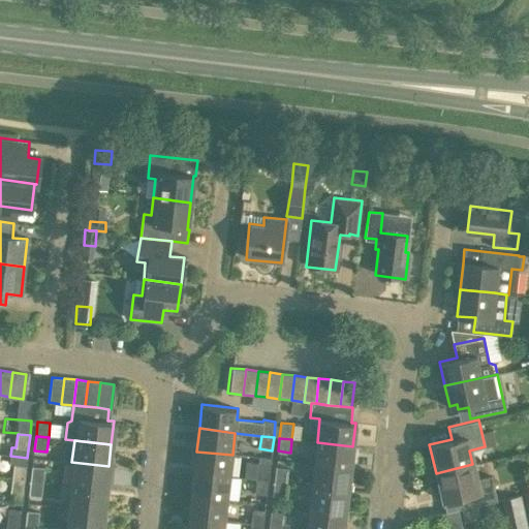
[(314,465),(350,469),(352,446),(317,442),(314,465)]
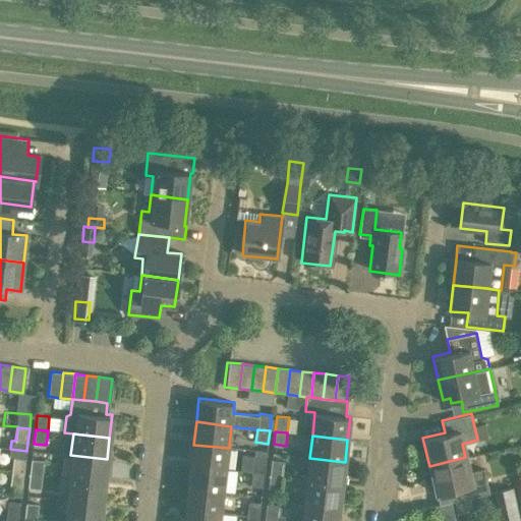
[(229,448),(193,445),(191,465),(227,469),(229,448)]
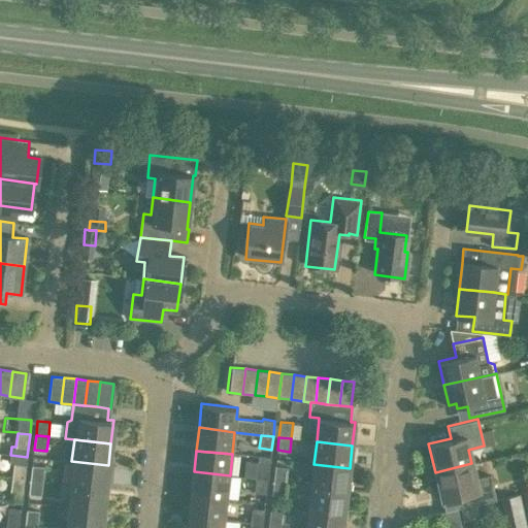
[(25,479),(27,457),(10,455),(9,464),(13,464),(13,465),(7,465),(6,476),(12,477),(25,479)]
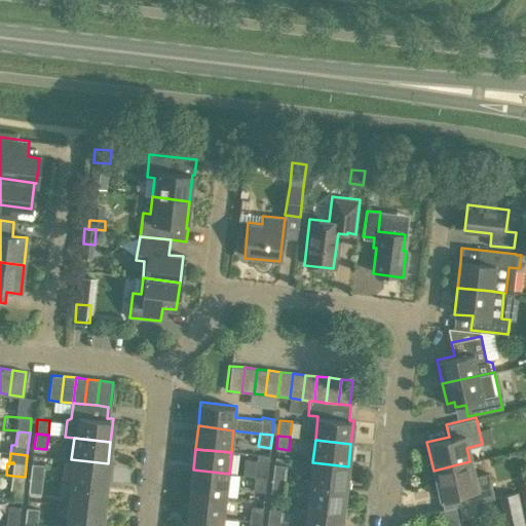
[(108,463),(71,459),(69,482),(106,485),(108,463)]
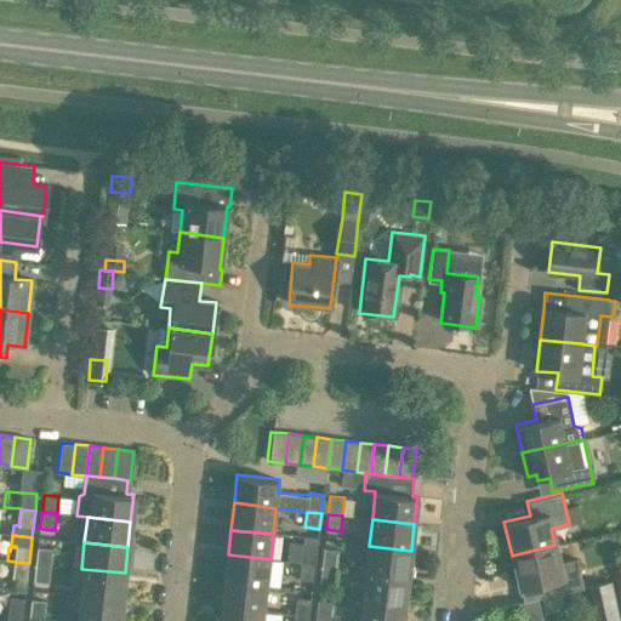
[(302,545),(301,563),(315,564),(317,547),(302,545)]
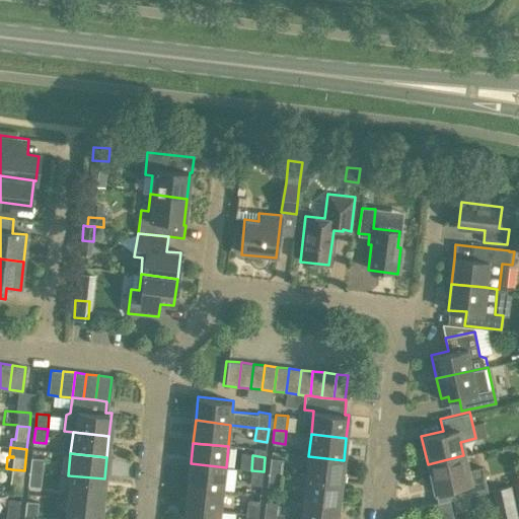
[(482,466),(467,470),(463,455),(428,464),(434,491),(436,491),(438,502),(488,491),(482,466)]
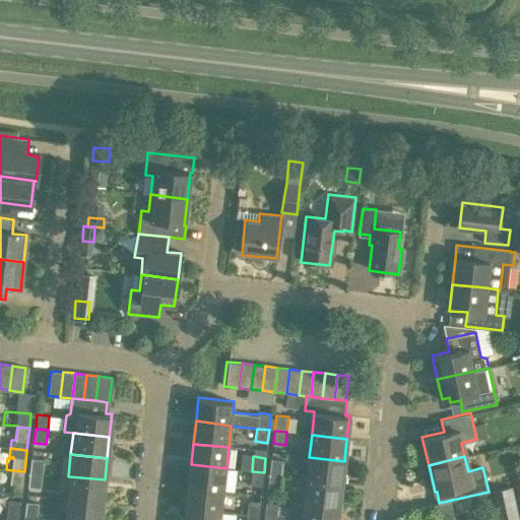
[(307,477),(342,481),(344,461),(309,457),(307,477)]
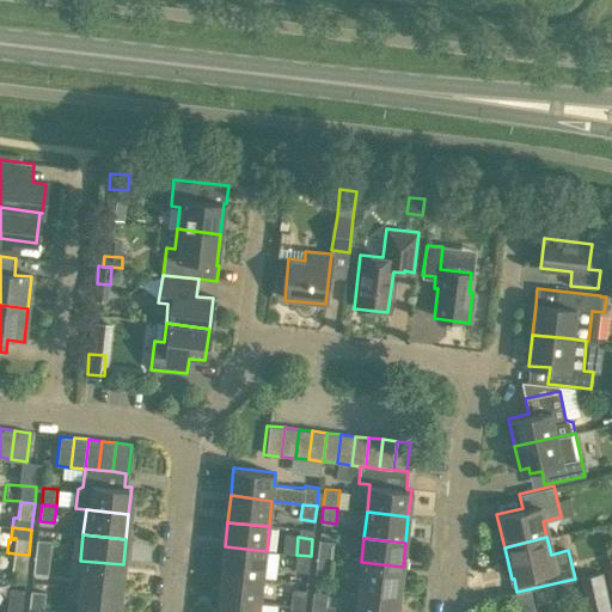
[(37,539),(35,556),(49,557),(50,540),(37,539)]
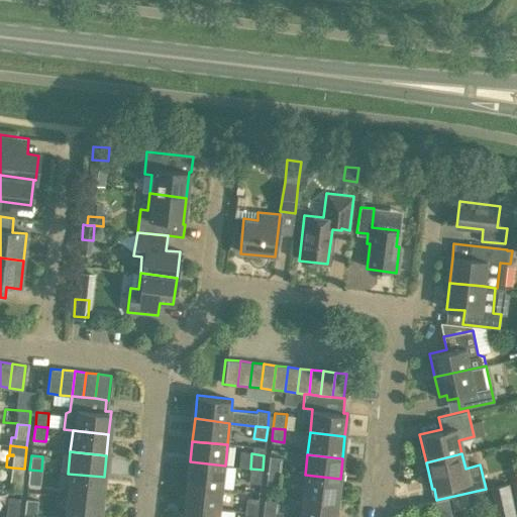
[(270,456),(268,471),(280,472),(282,457),(270,456)]
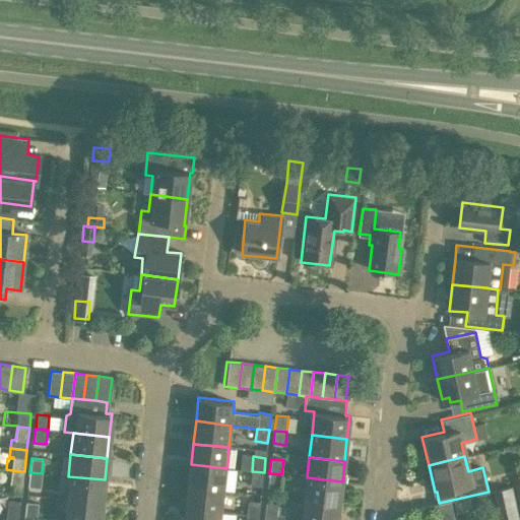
[(226,468),(191,464),(188,486),(223,491),(226,468)]
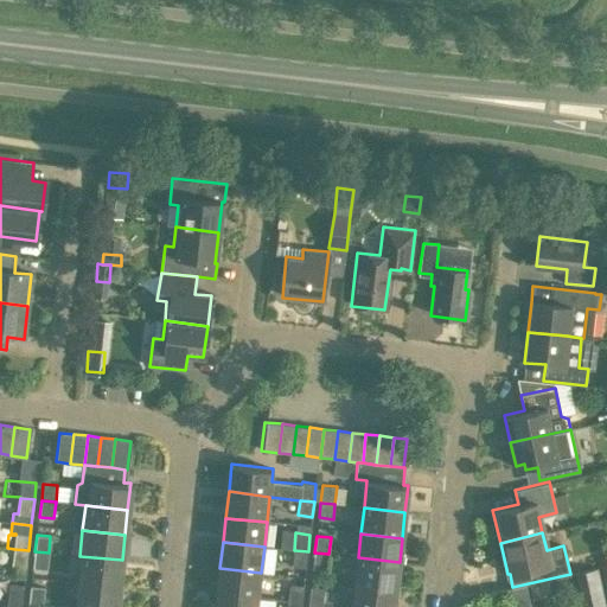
[(26,567),(29,550),(14,549),(12,564),(26,567)]
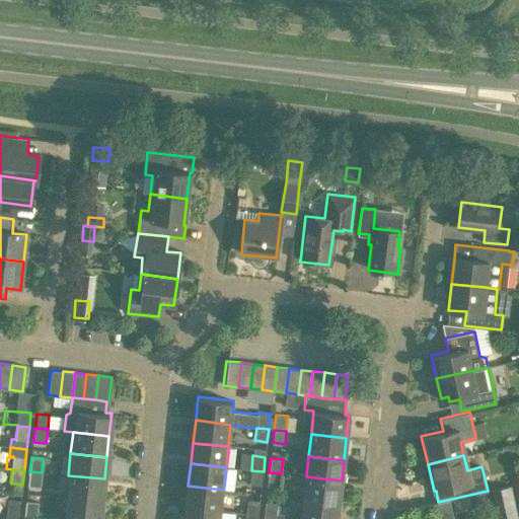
[(262,486),(264,471),(251,470),(249,484),(262,486)]
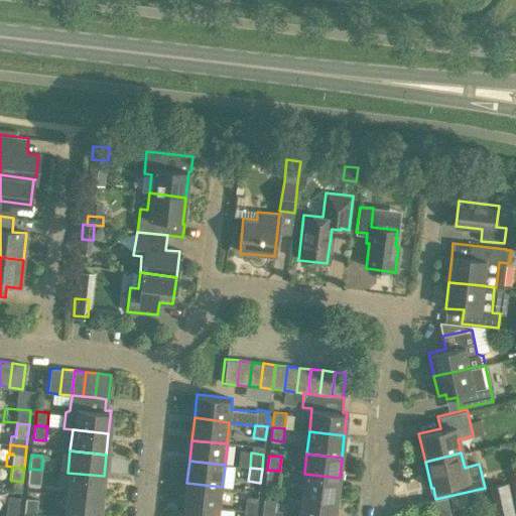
[(40,484),(41,470),(29,469),(28,483),(40,484)]
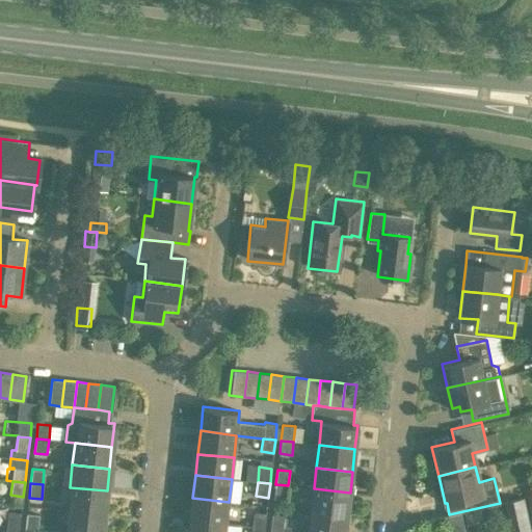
[(286,500),(288,485),(275,484),(274,498),(286,500)]
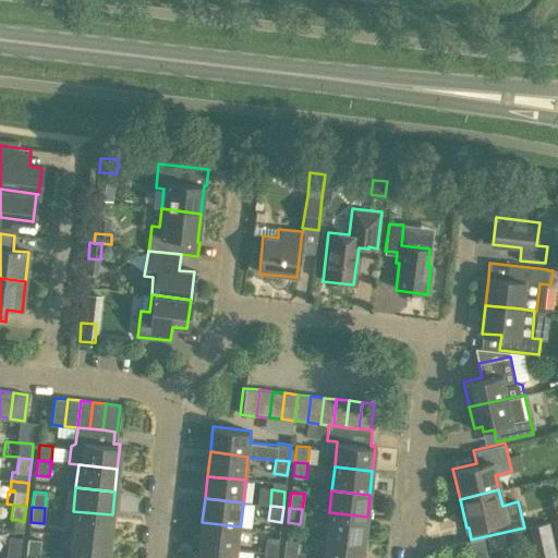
[(112,514),(73,511),(71,534),(110,538),(112,514)]
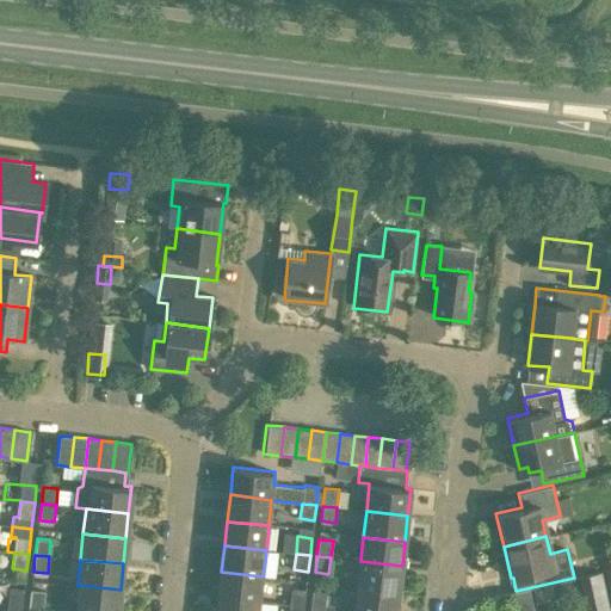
[(402,566),(360,561),(357,587),(399,592),(402,566)]
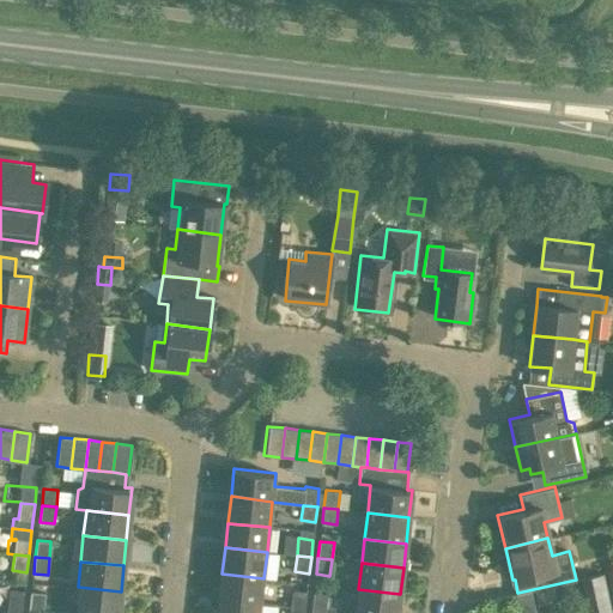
[(263,578),(222,574),(219,600),(261,605),(263,578)]
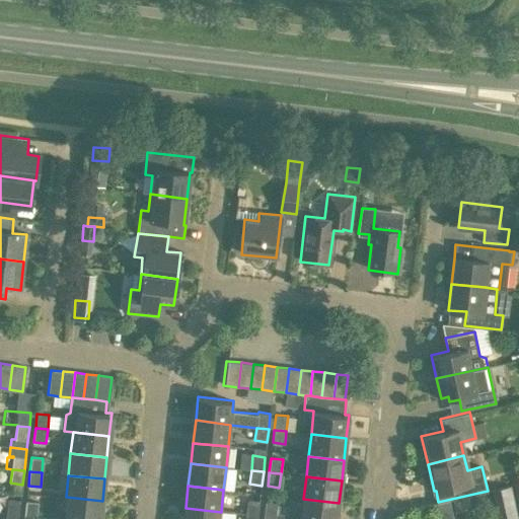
[(513,501),(510,487),(497,490),(500,504),(513,501)]
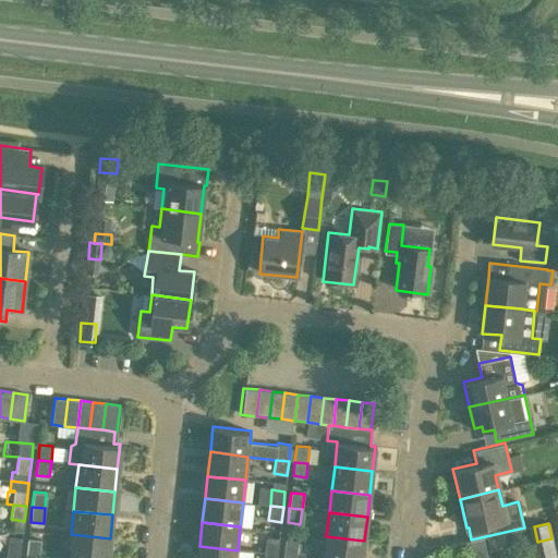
[(107,557),(110,538),(71,534),(69,557),(75,557),(107,557)]
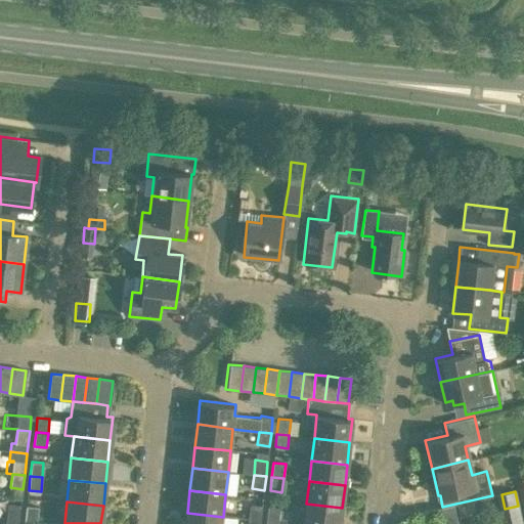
[(8,504),(7,517),(18,519),(20,505),(8,504)]
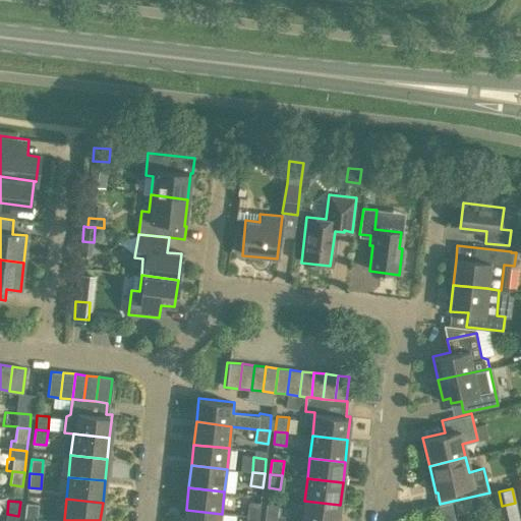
[(248,501),(247,517),(258,518),(261,503),(248,501)]
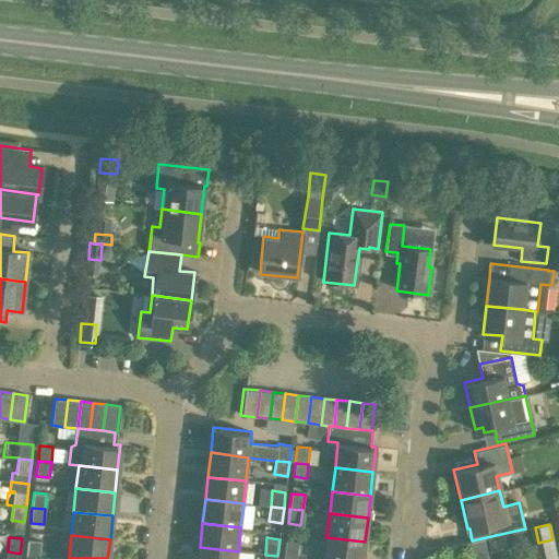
[(326,537),(324,558),(317,558),(297,557),(299,542),(286,539),(284,557),(297,558),(305,558),(363,558),(365,542),(326,537)]
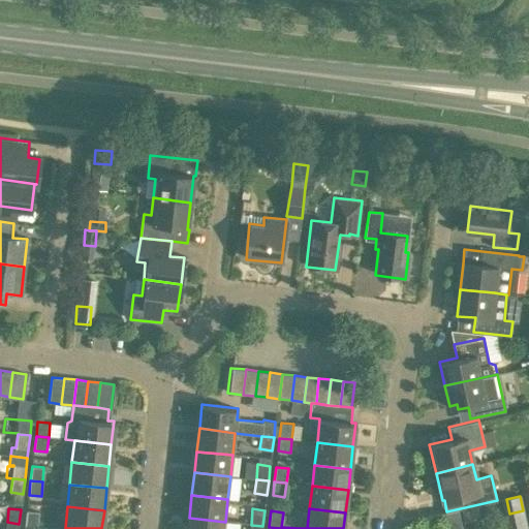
[(27,510),(25,524),(37,525),(39,511),(27,510)]
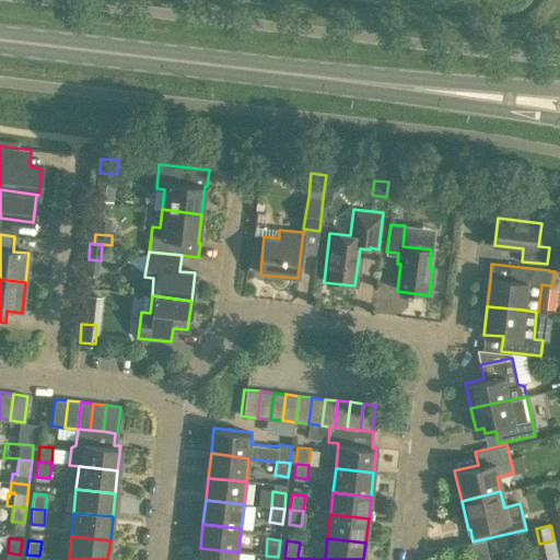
[(488,559),(483,540),(465,545),(468,559),(488,559)]
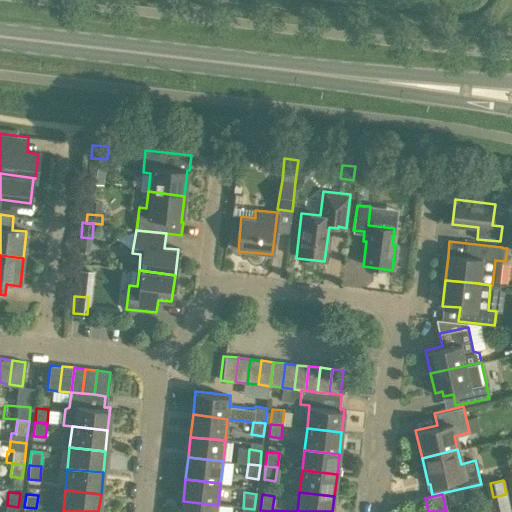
[(216,511),(218,505),(183,501),(181,511),(216,511)]
